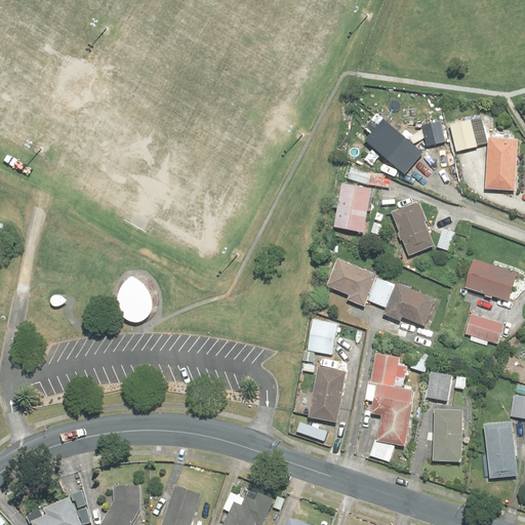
[(385,119),(365,142),(405,176),(425,154),(385,119)]
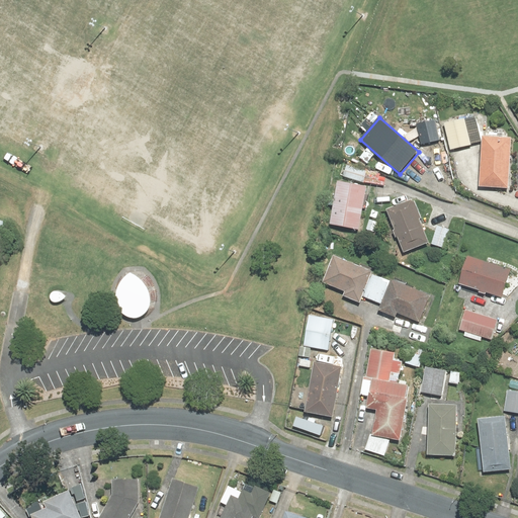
[(465,117),(444,122),(450,151),(471,147),(465,117)]
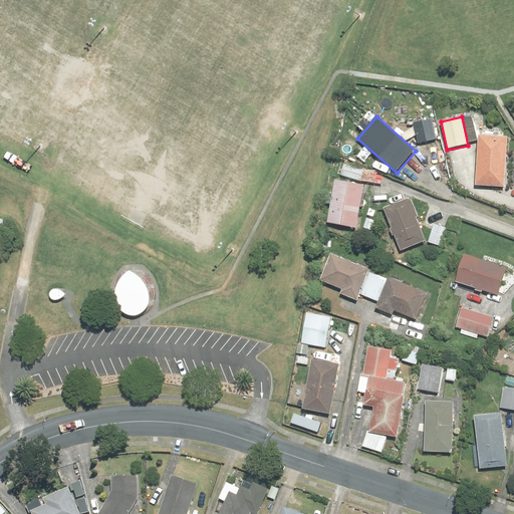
[(432,118),(413,123),(418,145),(437,141),(432,118)]
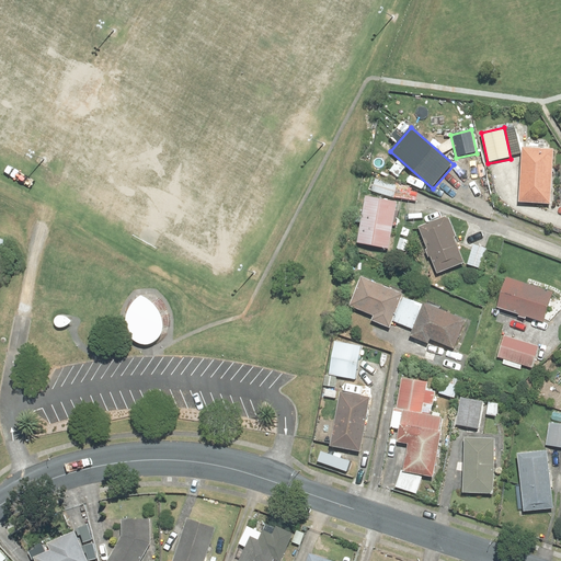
[(554,150),(523,148),(518,203),(550,205),(554,150)]
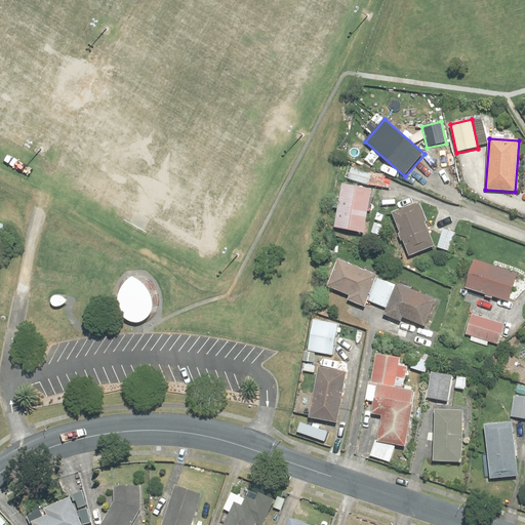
[(370,185),(372,173),(352,169),(350,182),(370,185)]
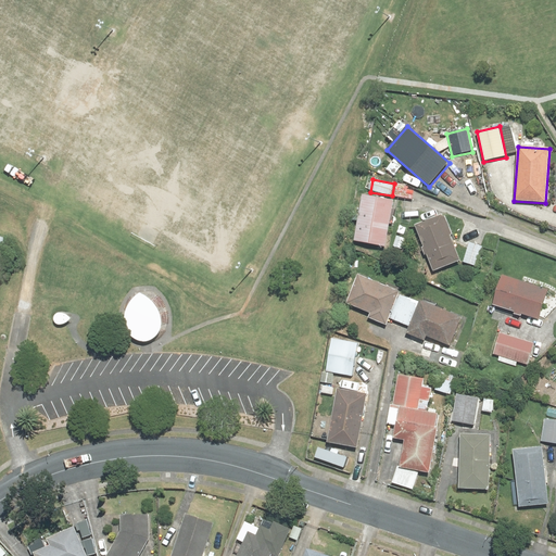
[(394,184),(392,196),(413,200),(416,188),(394,184)]
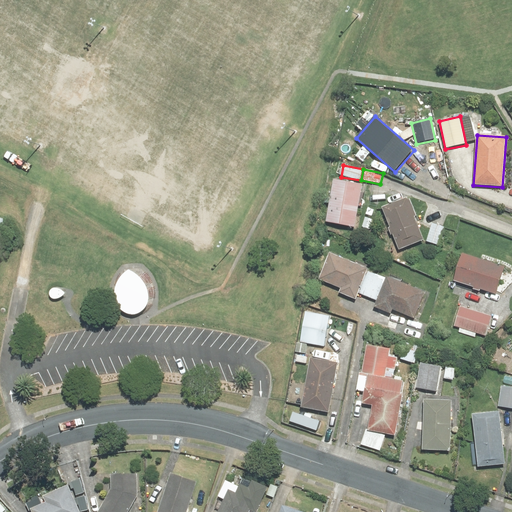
[(364,186),(334,180),(326,223),(356,229),(364,186)]
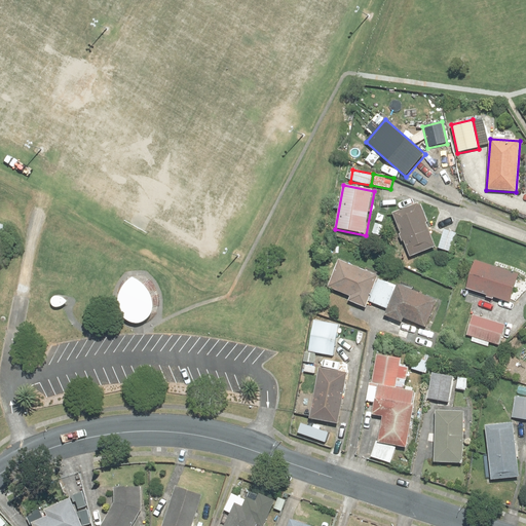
[(421,203),(392,214),(410,258),(437,249),(427,224),(428,223),(421,203)]
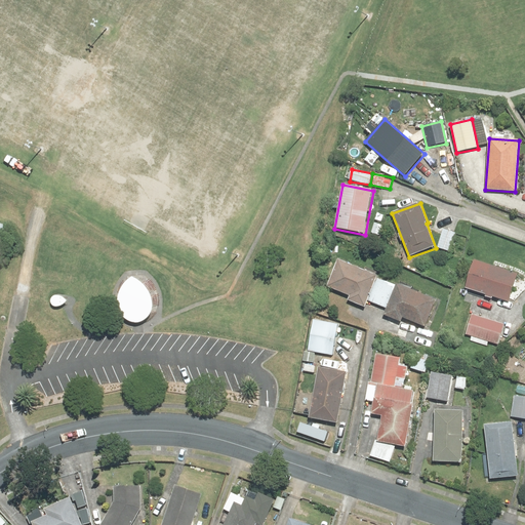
[(0,246),(3,247),(10,229),(0,224),(0,246)]
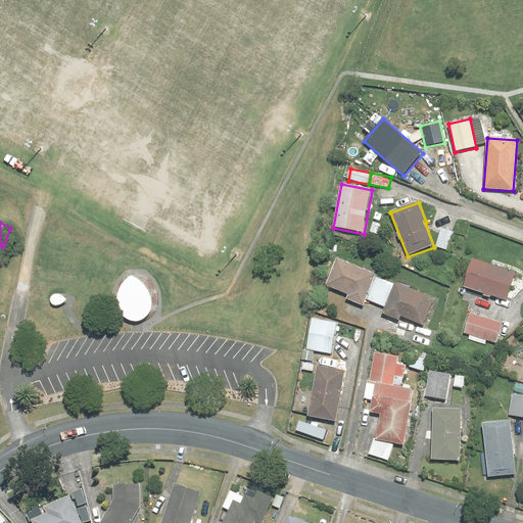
[(455,232),(441,228),(436,247),(449,250),(455,232)]
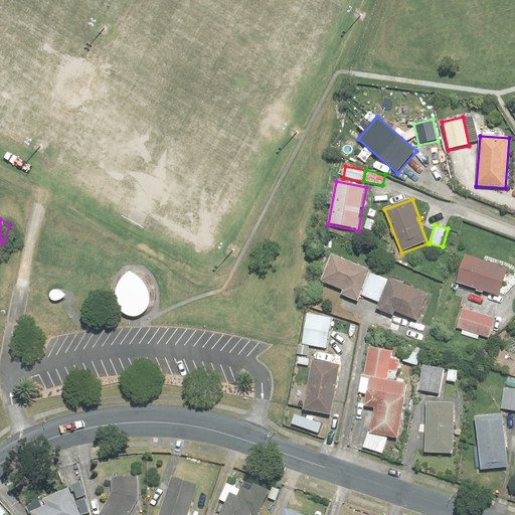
[(371,272),(332,255),(321,283),(343,292),(341,295),(358,303),(371,272)]
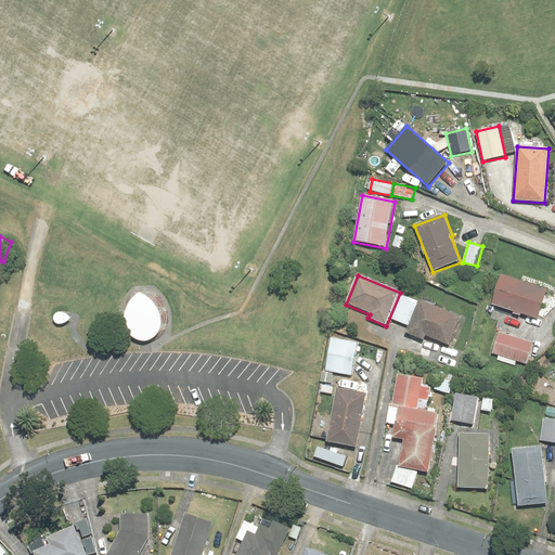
[(547,291),(502,275),(492,306),(539,320),(547,291)]
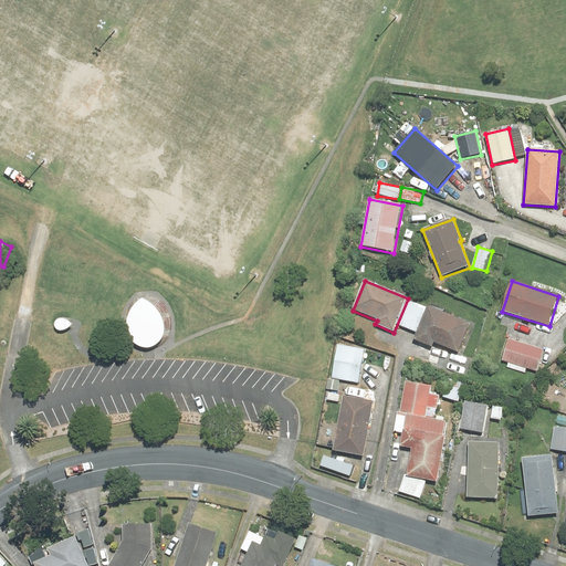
[(152,306),(145,303),(137,308),(133,316),(129,325),(128,332),(130,338),(135,345),(139,348),(144,349),(149,350),(155,349),(160,345),(164,342),(165,337),(166,332),(165,323),(160,314),(152,306)]
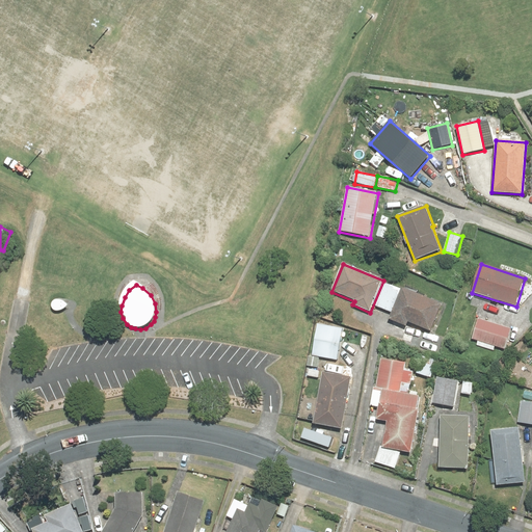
[(443,306),(402,289),(390,320),(407,327),(409,323),(431,333),(443,306)]
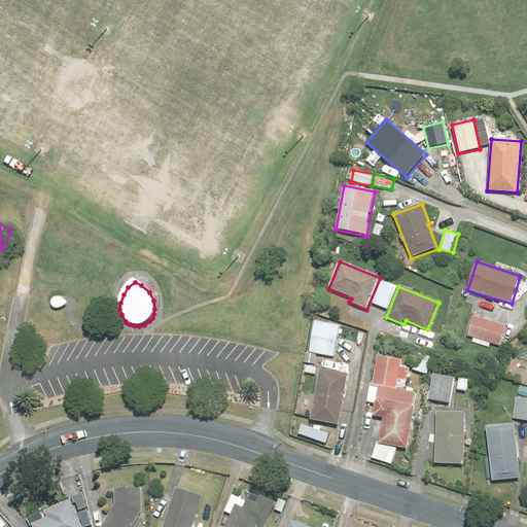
[(65,307),(68,304),(64,300),(59,299),(56,299),(54,300),(53,301),(51,303),(53,306),(54,308),(55,309),(57,309),(59,309),(61,309),(64,308),(65,307)]
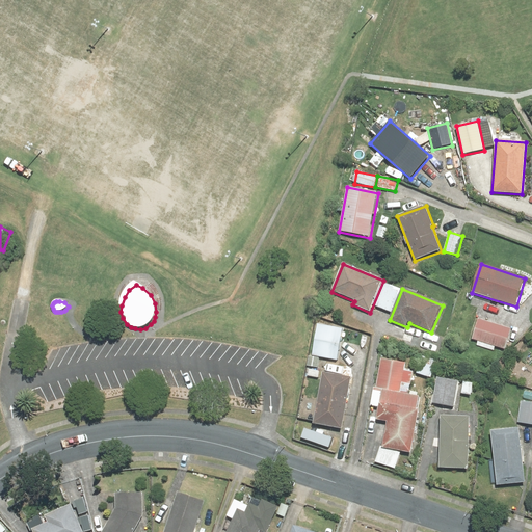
[(471,340),(478,343),(477,346),(497,352),(498,348),(505,351),(512,329),(477,319),(471,340)]
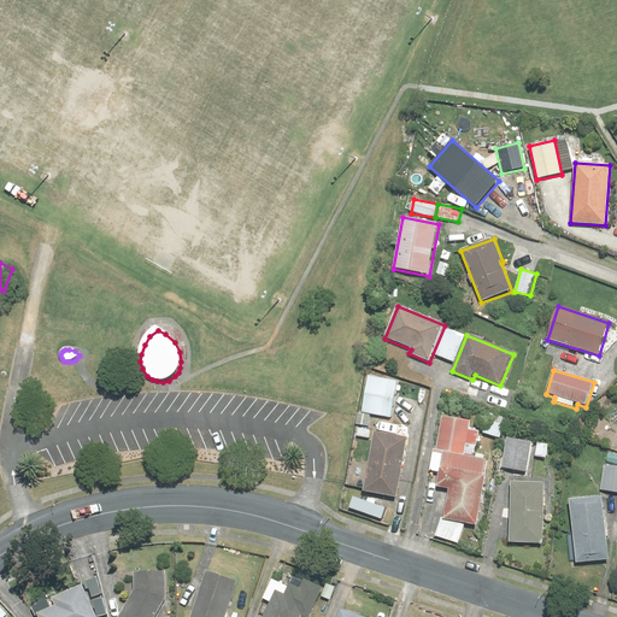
[(369,427),(371,416),(392,418),(398,382),(368,377),(362,413),(358,413),(357,425),(369,427)]
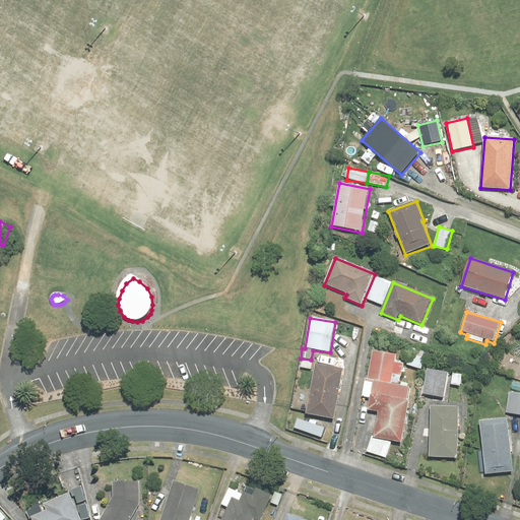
[(421,371),(429,353),(412,347),(406,365),(421,371)]
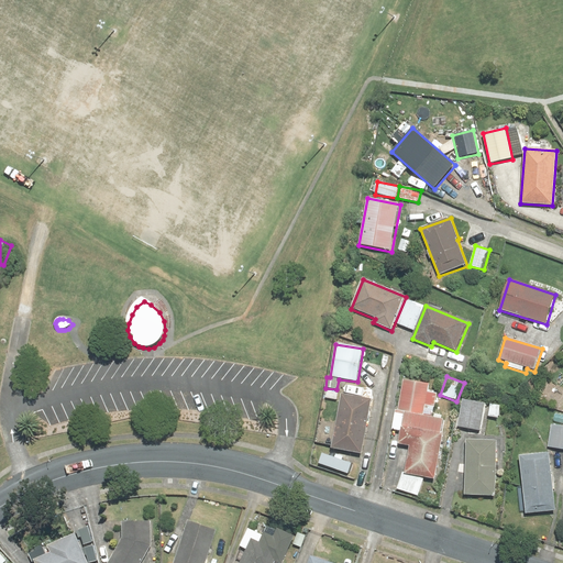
[(339,392),(326,389),(324,400),(338,403),(339,392)]
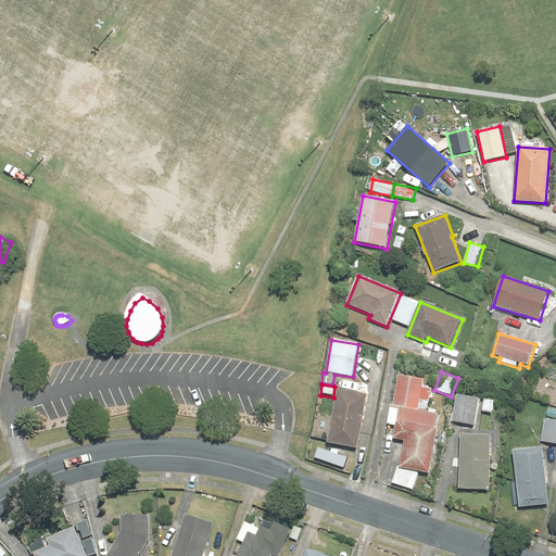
[(367,395),(338,390),(329,444),(358,450),(367,395)]
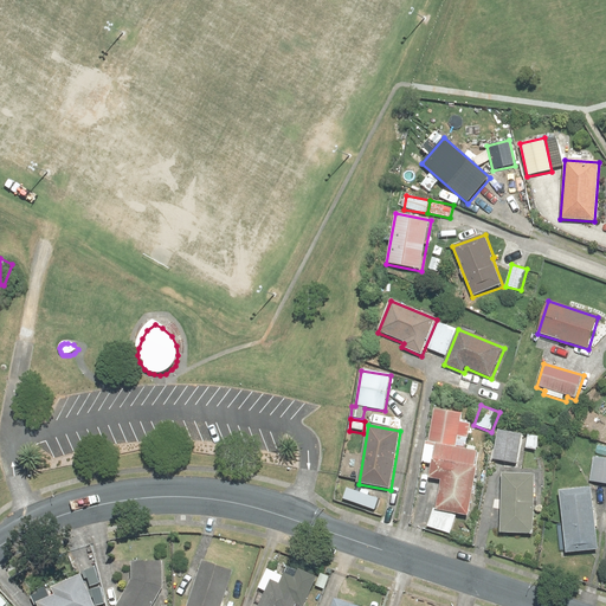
[(524,434),(498,430),(492,461),(519,465),(524,434)]
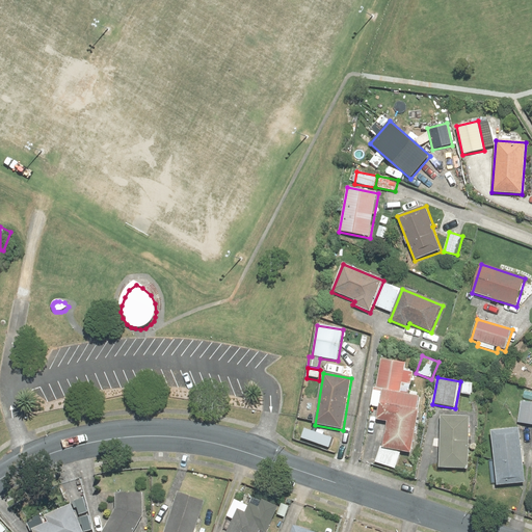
[(474,382),(463,380),(460,395),(472,396),(474,382)]
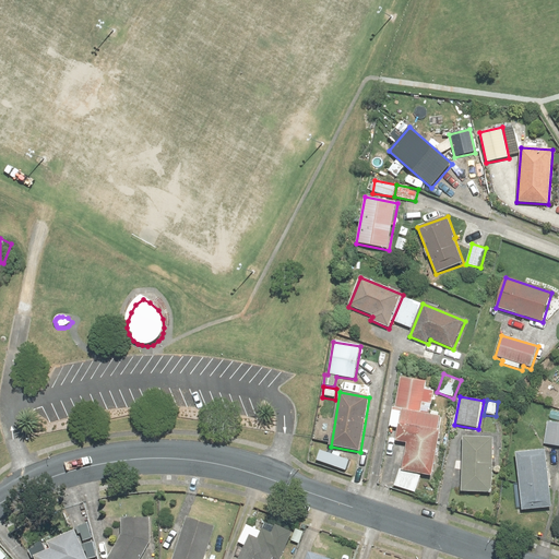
[(558,423),(547,421),(544,445),(558,447),(558,423)]
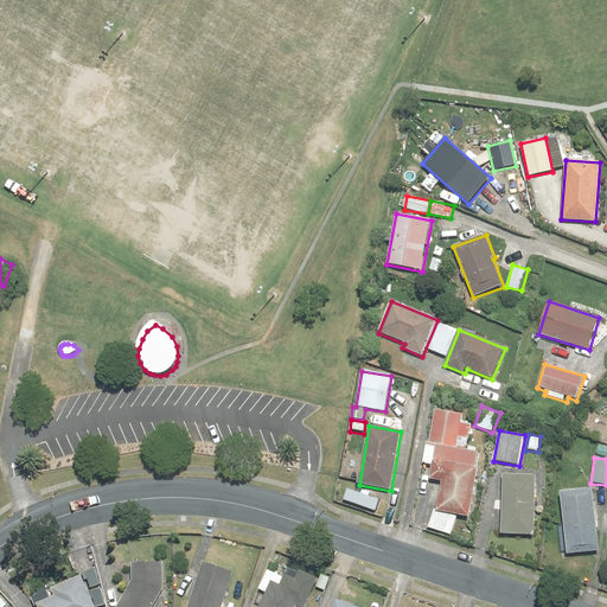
[(478,468),(434,460),(430,480),(441,483),(436,512),(468,518),(478,468)]
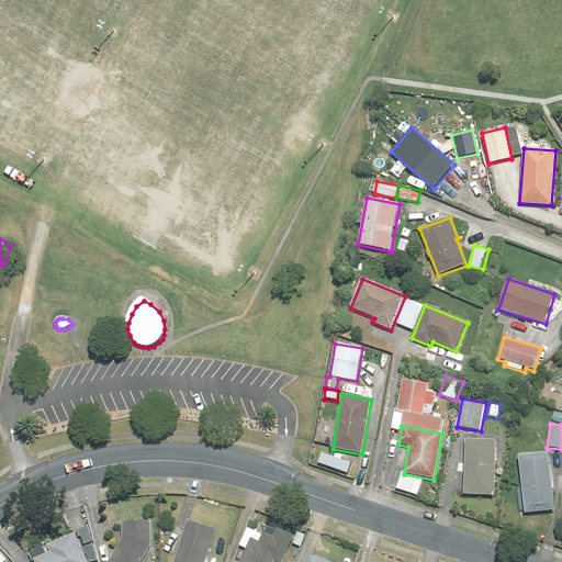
[(497,441),(465,440),(463,495),(495,496),(497,441)]
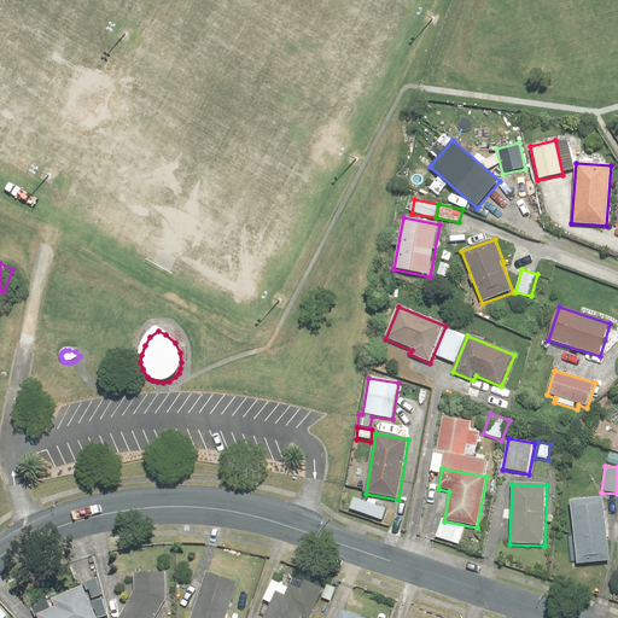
[(605,499),(571,501),(577,565),(611,561),(605,499)]
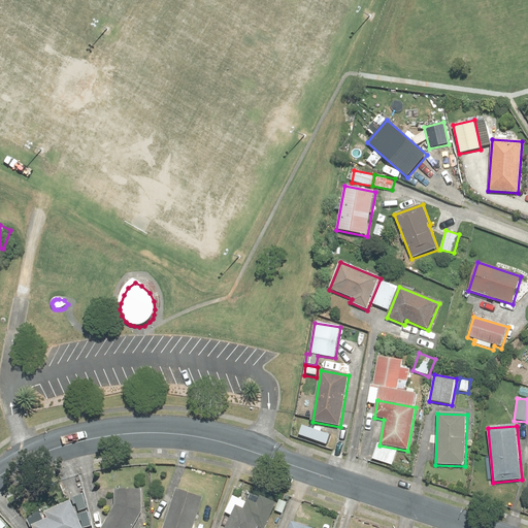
[(193,527),(203,496),(176,488),(163,527),(193,527)]
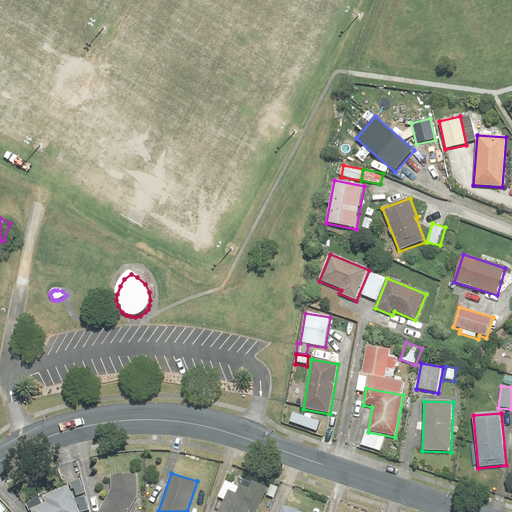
[(129,511),(139,496),(138,474),(111,474),(111,490),(98,511),(129,511)]
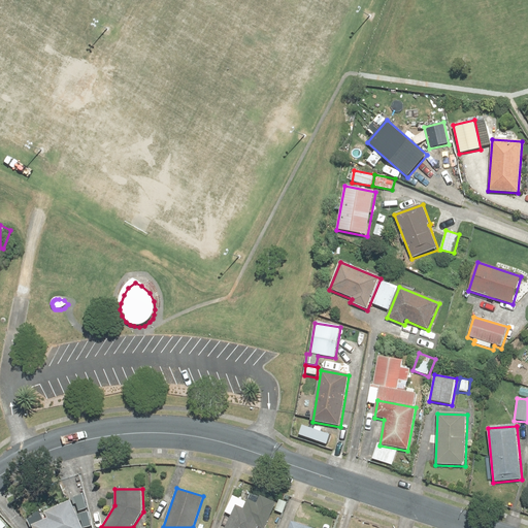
[(264,527),(276,502),(261,495),(257,503),(249,499),(243,508),(236,505),(225,527),(257,527),(258,526),(261,527),(264,527)]
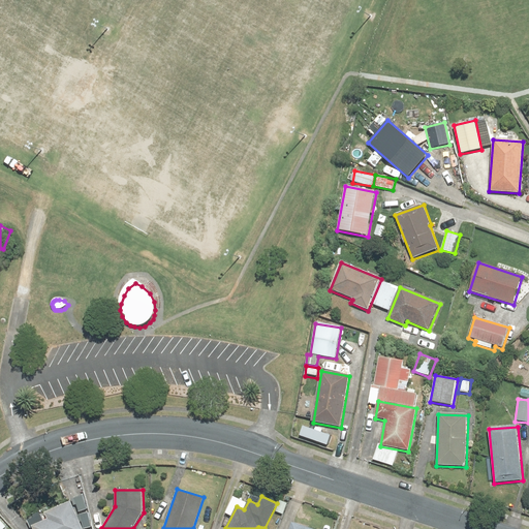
[(31,528),(34,528),(82,528),(70,500),(24,520),(27,528),(31,528)]
